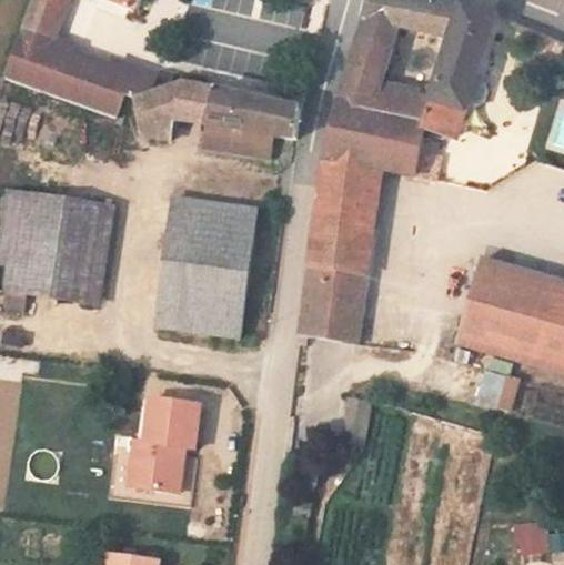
[(29,0),(2,77),(20,82),(113,117),(122,92),(123,88),(143,94),(148,92),(155,71),(138,66),(136,73),(116,67),(74,52),(70,50),(61,56),(46,50),(52,37),(64,0),(116,0),(136,7),(137,0),(29,0)]
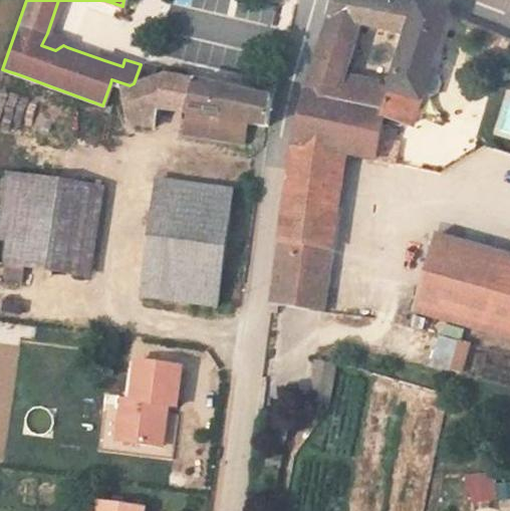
[(333,0),(330,14),(358,21),(404,34),(388,85),(342,73),(352,41),(323,34),(307,86),(292,141),(343,152),(394,163),(399,141),(394,140),(396,130),(380,124),(383,118),(398,124),(400,116),(412,121),(423,85),(428,86),(431,86),(434,85),(435,82),(436,80),(433,72),(428,70),(448,11),(413,2),(400,0),(333,0)]
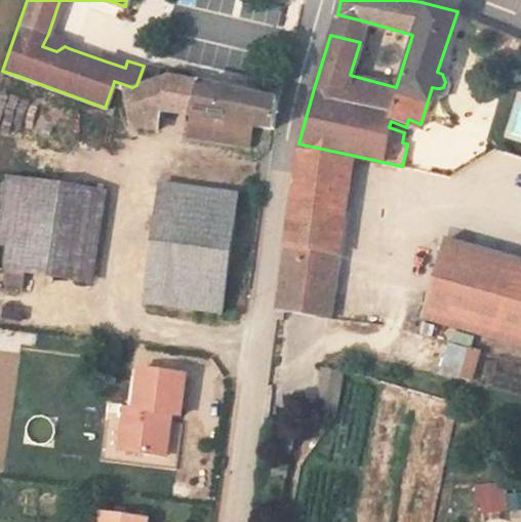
[(330,35),(360,42),(366,22),(337,14),(330,35)]
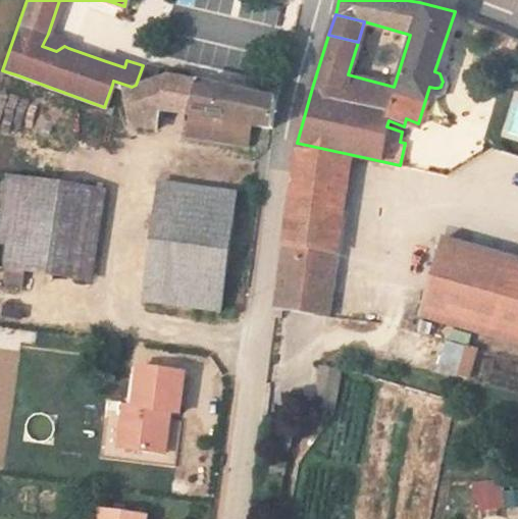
[(70,40),(48,34),(42,46),(56,51),(64,46),(68,48),(70,40)]
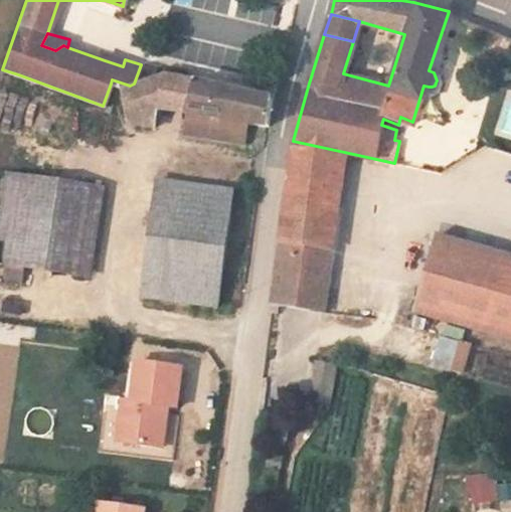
[(123,66),(125,59),(106,53),(105,60),(123,66)]
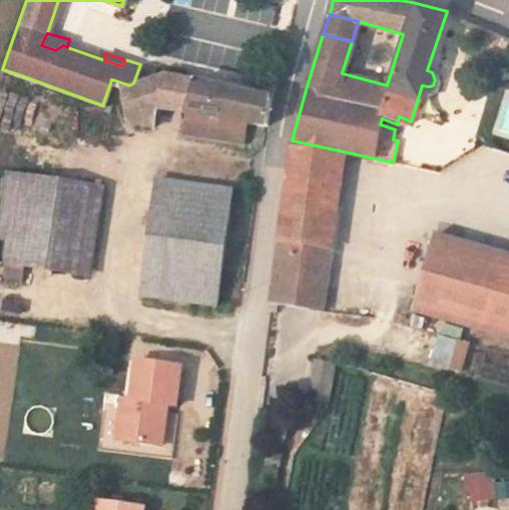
[(162,72),(133,83),(129,85),(122,88),(128,121),(151,125),(154,106),(182,110),(179,129),(222,136),(225,117),(241,120),(264,124),(266,109),(268,94),(162,72)]
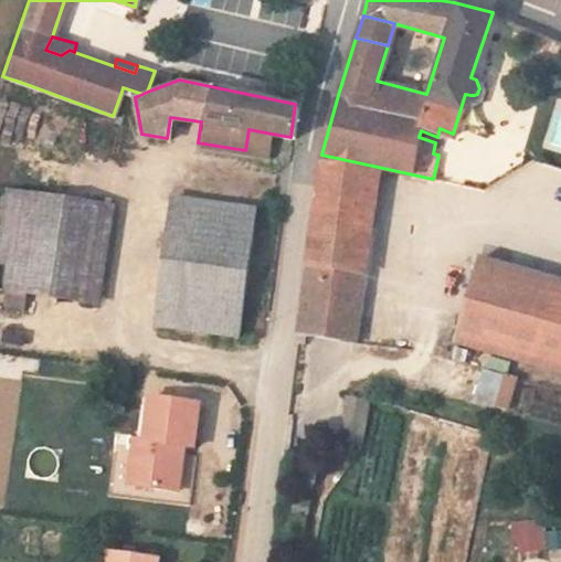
[(266,133),(249,129),(245,150),(264,154),(266,133)]
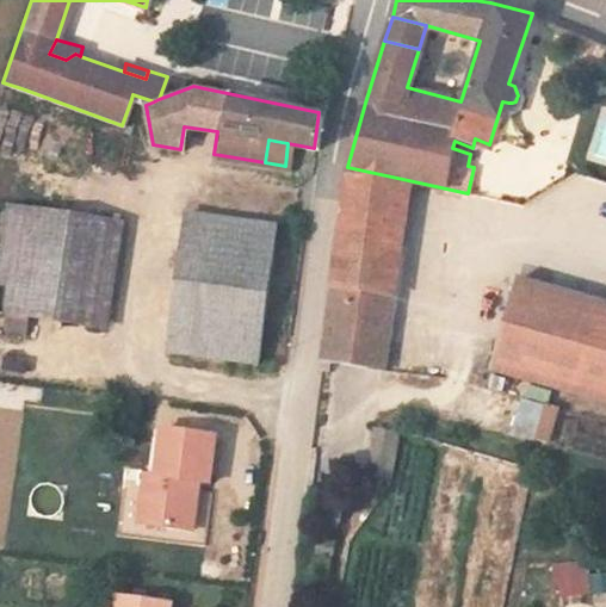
[(347,167),(331,280),(393,290),(408,180),(347,167)]
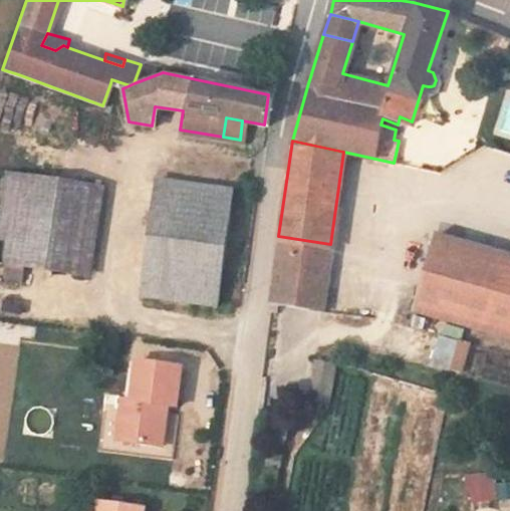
[(103,184),(4,169),(0,195),(0,261),(3,262),(22,265),(90,276),(103,184)]
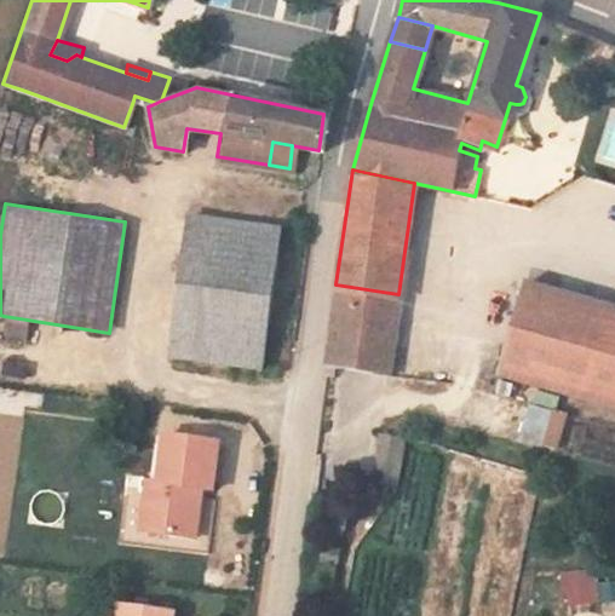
[(167,356),(263,369),(281,224),(185,212),(167,356)]
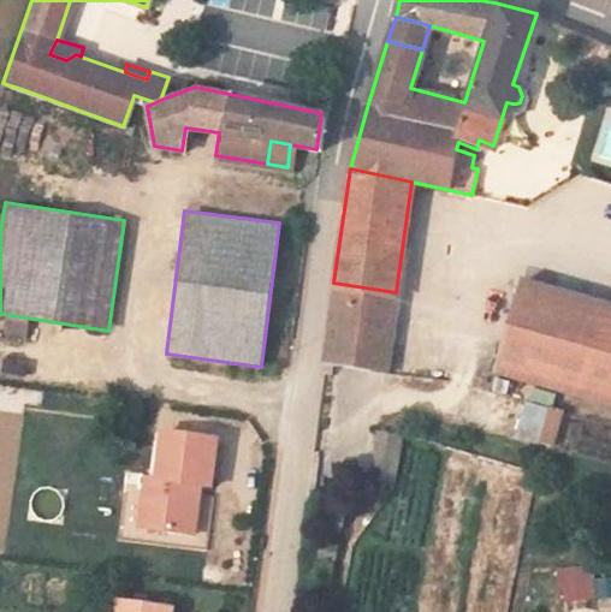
[(610,301),(521,277),(494,372),(610,403),(610,301)]
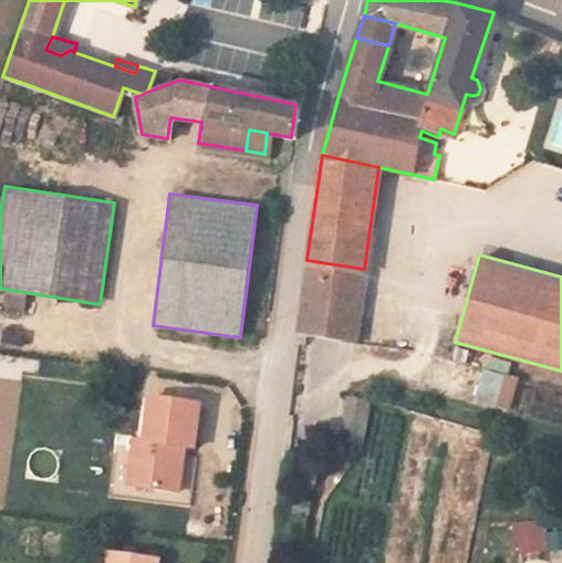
[(306,260),(300,311),(355,320),(362,275),(363,275),(364,269),(306,260)]
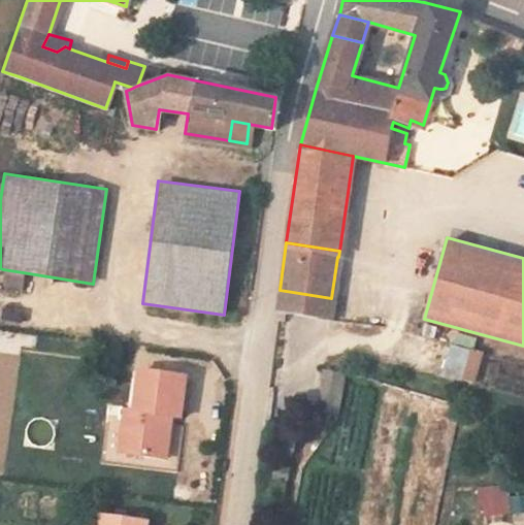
[(23,272),(3,269),(1,283),(21,287),(23,272)]
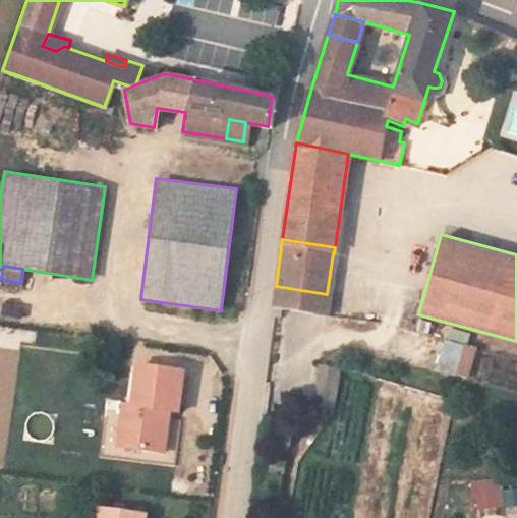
[(274,304),(326,312),(327,294),(276,286),(274,304)]
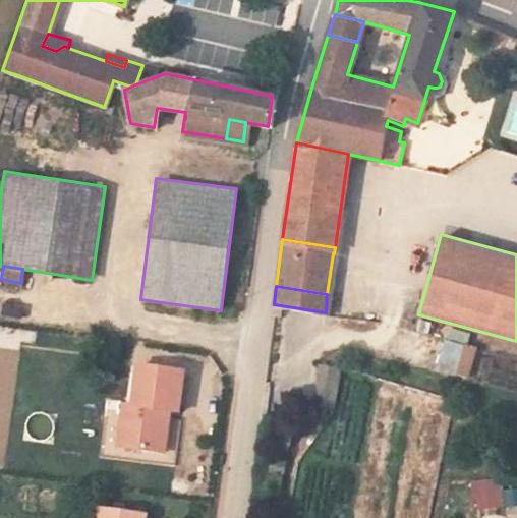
[(436,339),(431,371),(466,377),(471,344),(436,339)]
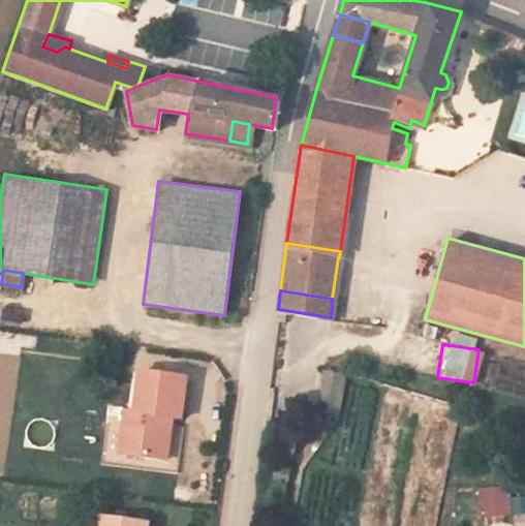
[(309,406),(335,411),(342,373),(316,368),(309,406)]
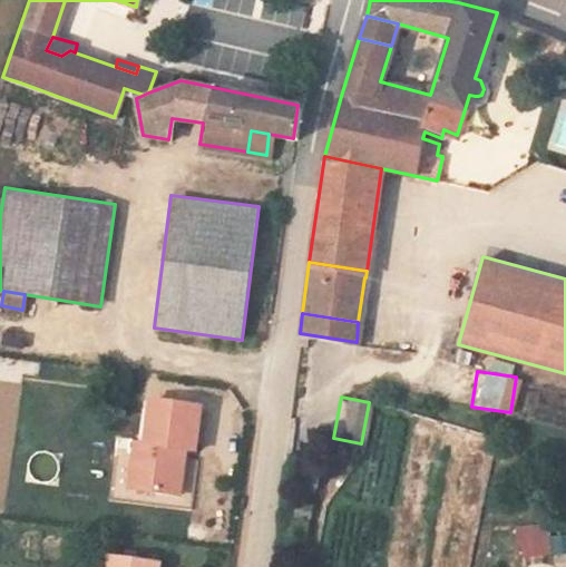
[(196,447),(202,404),(152,398),(147,441),(136,439),(130,485),(181,490),(186,446),(196,447)]
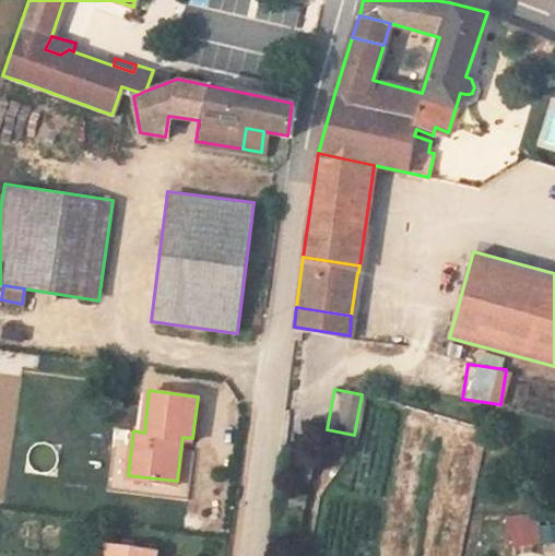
[(538,542),(554,537),(554,519),(533,523),(538,542)]
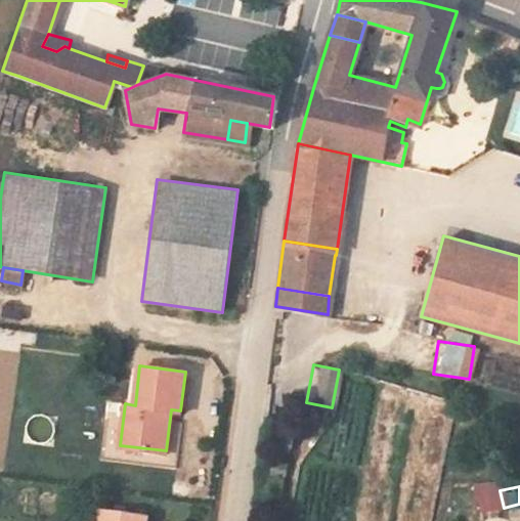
[(145,520),(146,515),(102,509),(100,520),(145,520)]
